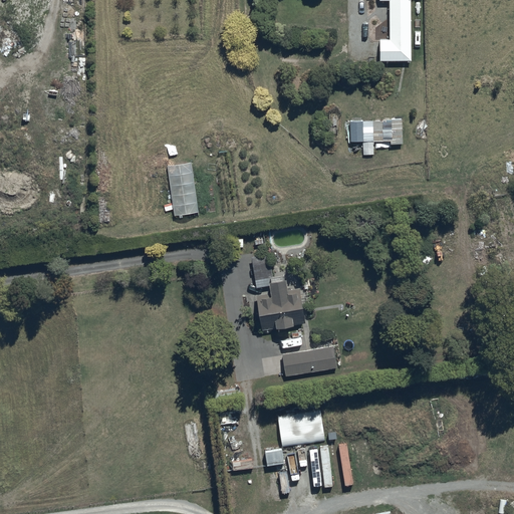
[(412,58),(411,0),(389,0),(390,36),(380,37),(380,58),(412,58)]
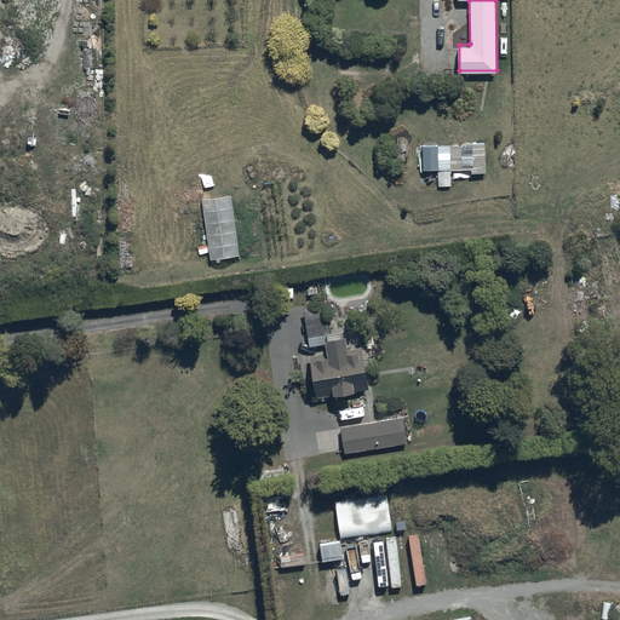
[(451,143),(423,143),(423,145),(419,145),(419,154),(424,154),(424,168),(452,168),(452,158),(451,158),(451,143)]
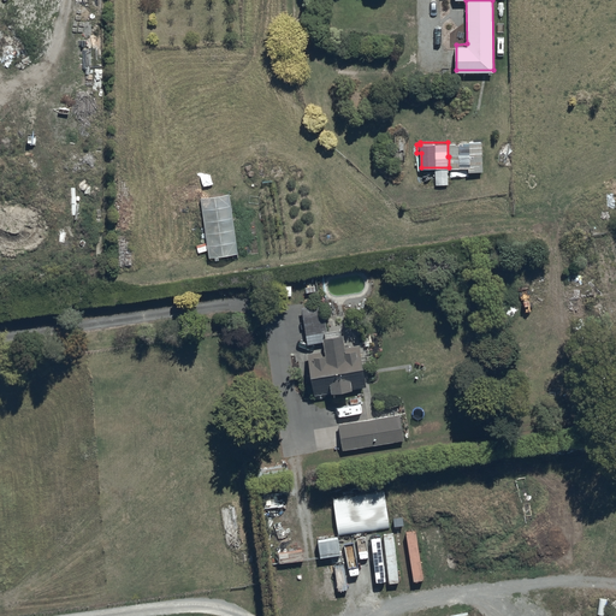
[(472,144),(458,144),(458,161),(472,161),(472,144)]
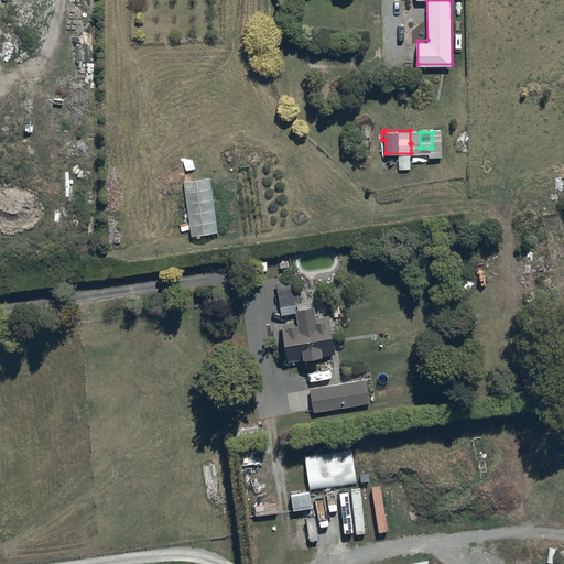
[(218,230),(210,175),(184,179),(193,234),(218,230)]
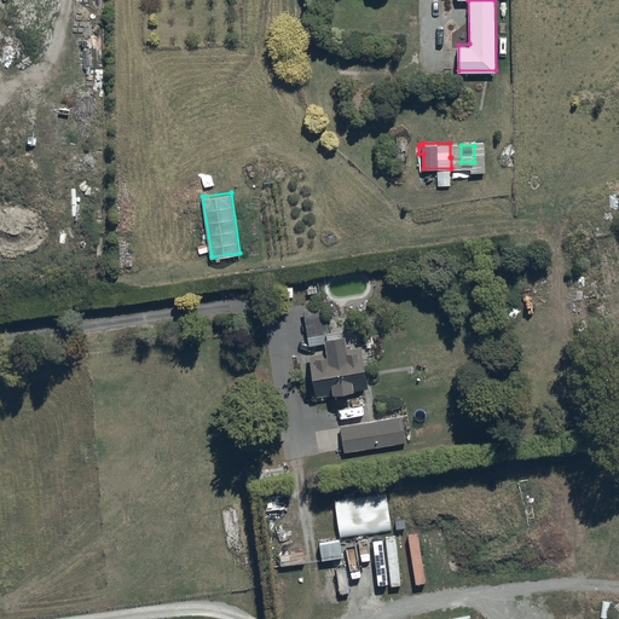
[(342,328),(328,330),(323,302),(302,306),(308,343),(325,341),(327,350),(308,353),(311,368),(307,369),(310,385),(313,383),(316,395),(368,387),(360,345),(347,346),(345,330),(342,331),(342,328)]
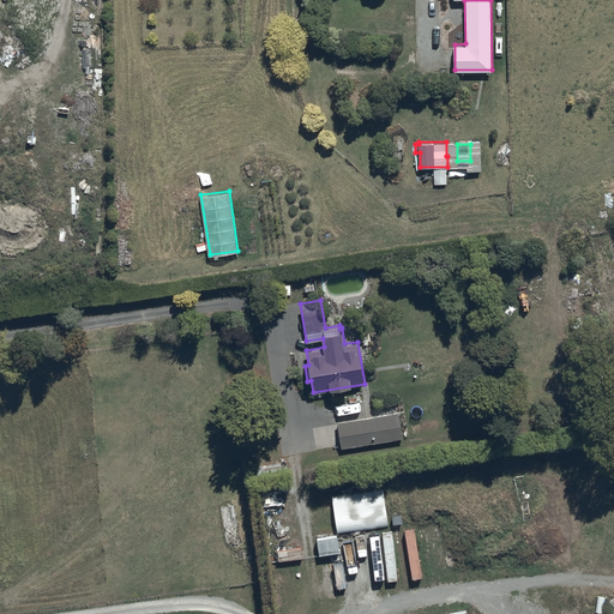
[(431,431),(426,407),(415,409),(419,432),(431,431)]
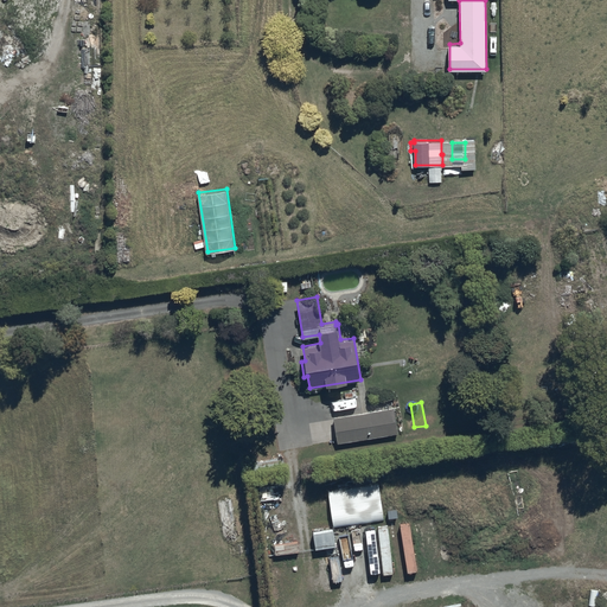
[(395,406),(333,416),(338,442),(398,432),(395,406)]
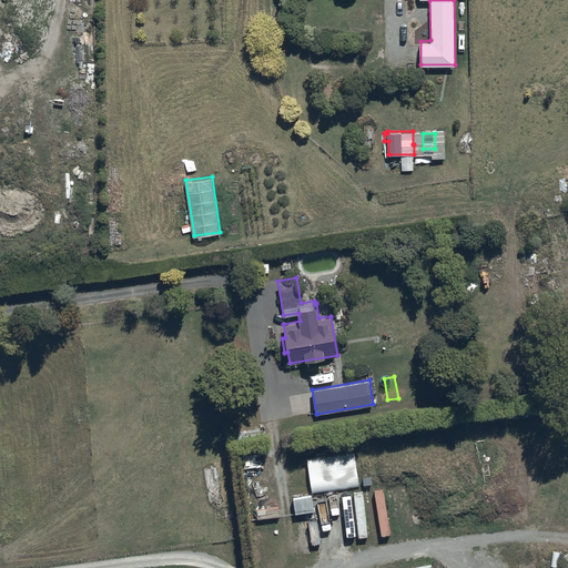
[(354,453),(307,459),(312,492),(358,485),(354,453)]
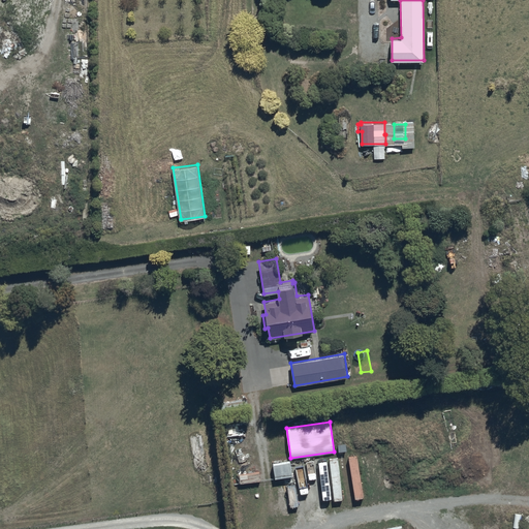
[(291,459),(273,461),(274,476),(292,474),(291,459)]
